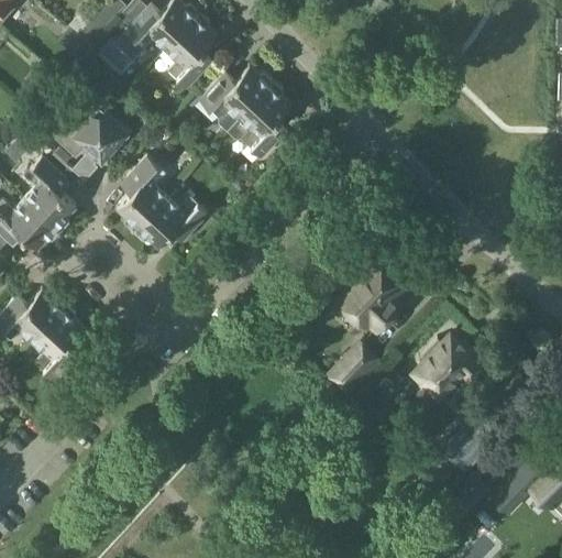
[(0,26),(18,6),(10,0),(0,0),(0,26)]
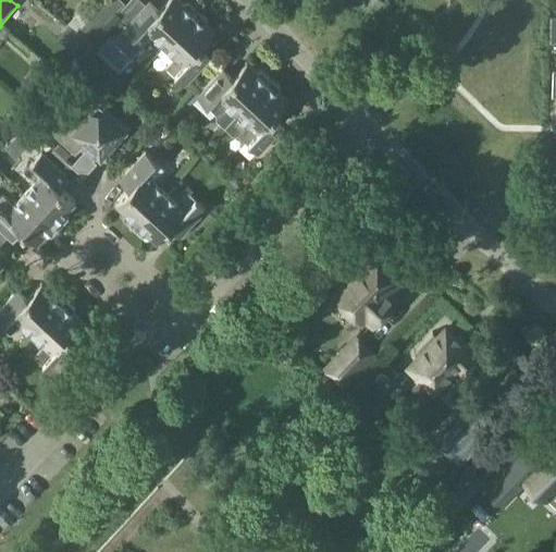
[(118,0),(108,0),(86,24),(76,35),(88,45),(124,5),(118,0)]
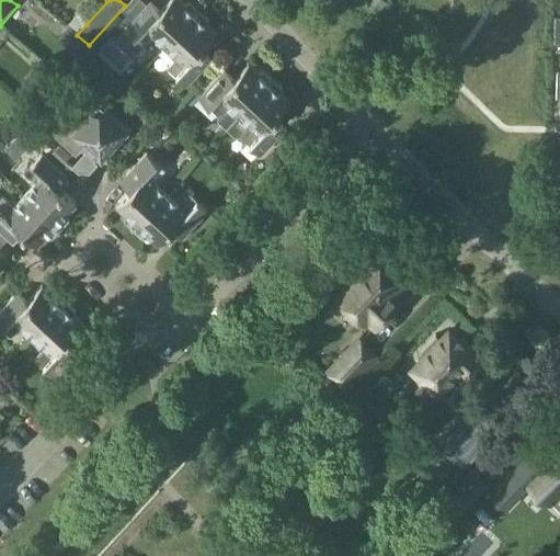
[(134,0),(117,19),(127,29),(124,32),(143,49),(153,38),(164,49),(198,13),(190,4),(183,7),(176,0),(171,0),(159,13),(156,18),(146,8),(146,9),(136,0),(134,0)]
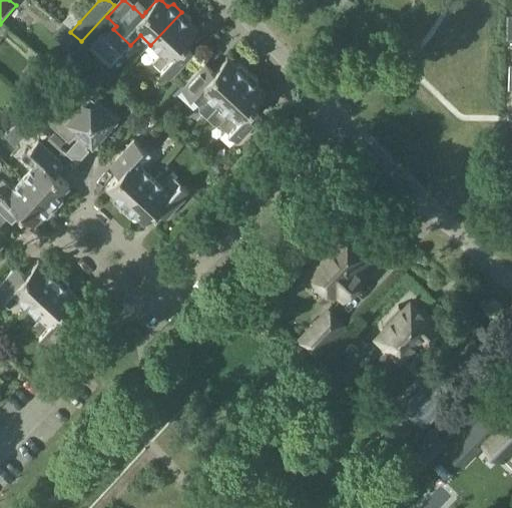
[(337,11),(348,17),(349,16),(354,7),(343,1),(337,11)]
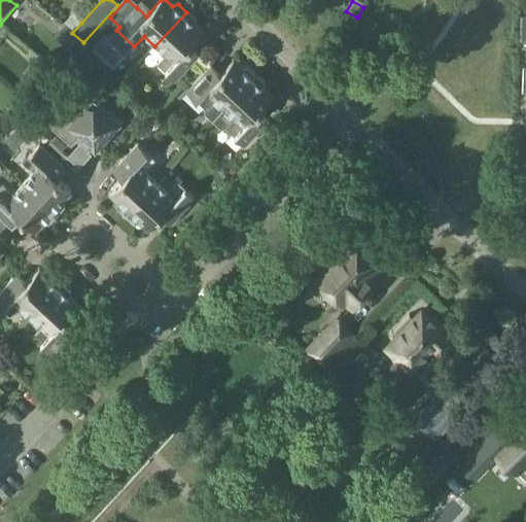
[(196,21),(186,12),(154,46),(166,57),(156,67),(174,83),(195,61),(185,53),(203,34),(194,26),(196,21)]
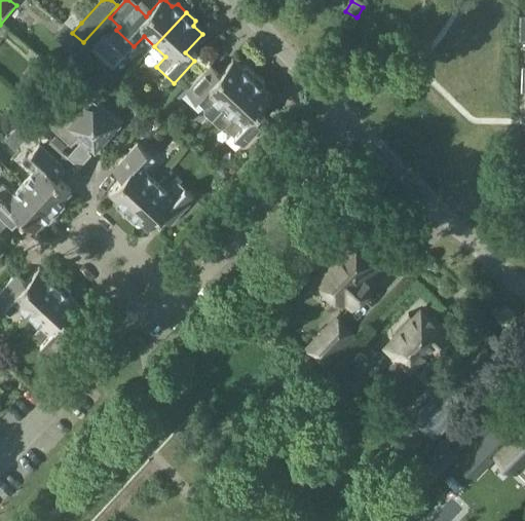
[(212,124),(256,77),(247,69),(241,71),(232,63),(215,81),(207,72),(185,95),(203,111),(203,116),(212,124)]
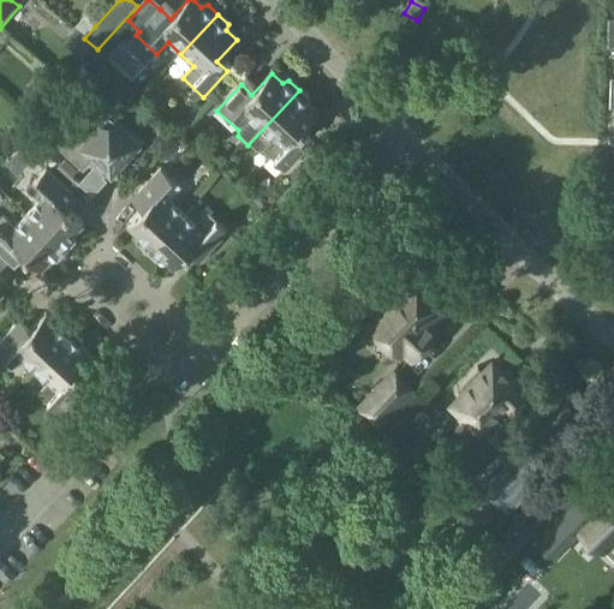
[(42,77),(27,95),(43,109),(59,93),(42,77)]
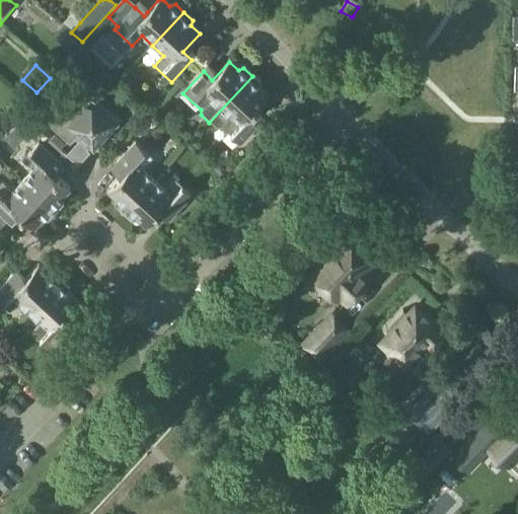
[(252,76),(209,123),(217,130),(222,130),(239,146),(260,125),(250,116),(268,98),(260,90),(261,84),(252,76)]
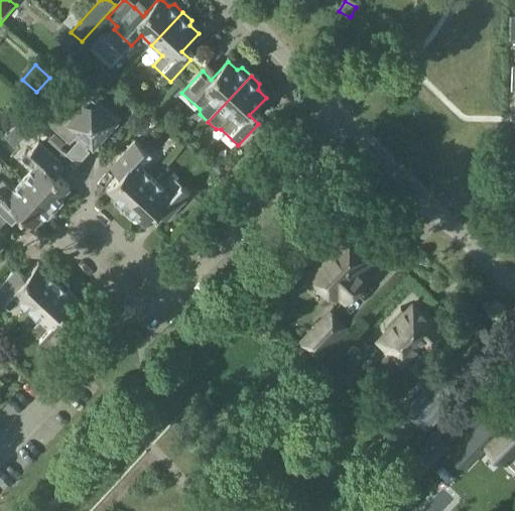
[(90,148),(95,148),(116,125),(99,108),(98,109),(83,109),(82,108),(73,119),(62,109),(46,126),(69,146),(77,137),(89,149),(90,148)]
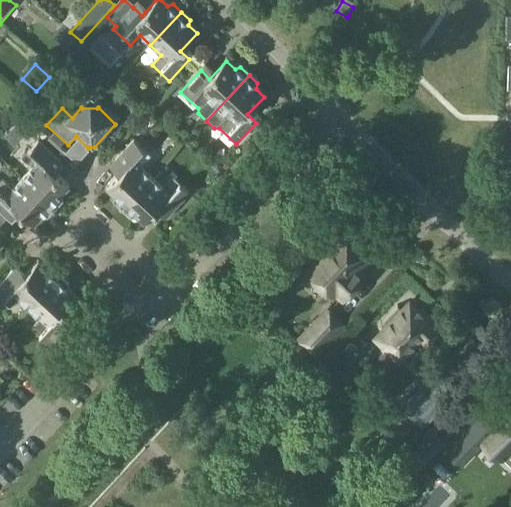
[(17,132),(27,122),(18,114),(9,124),(17,132)]
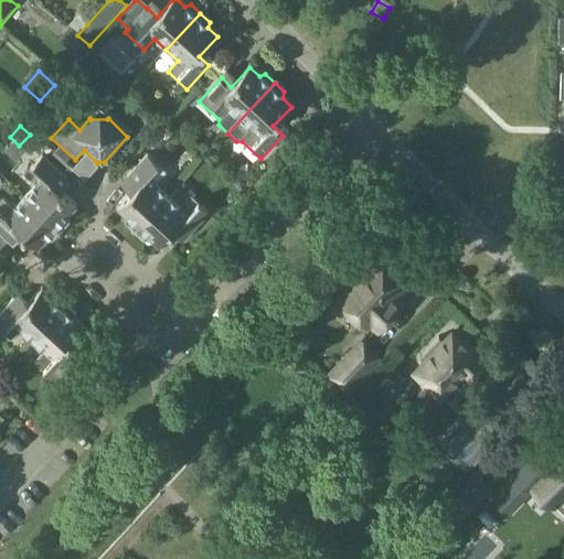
[(59,151),(54,156),(66,167),(70,162),(59,151)]
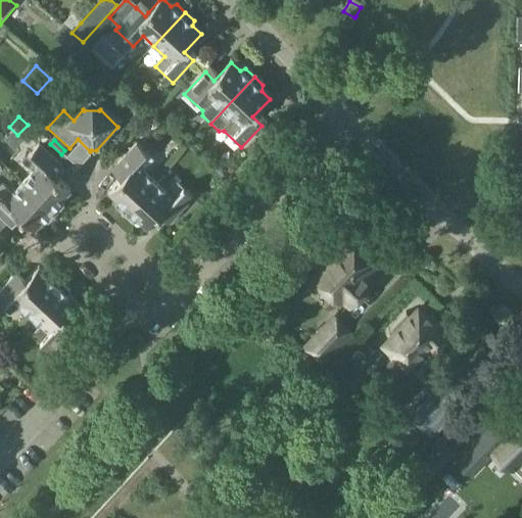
[(123,217),(154,183),(144,173),(153,162),(136,146),(115,169),(124,177),(107,195),(115,203),(114,208),(123,217)]
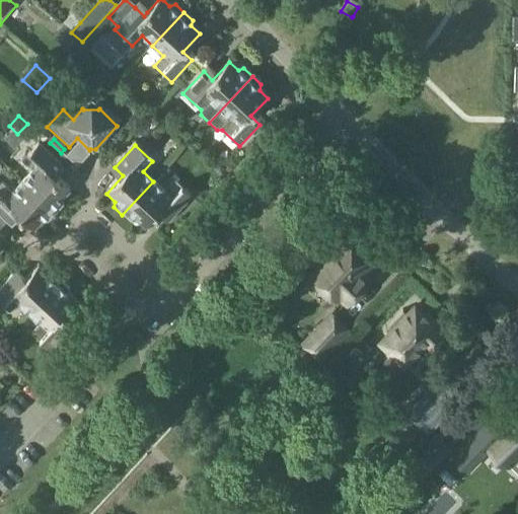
[(21,184),(55,215),(63,207),(61,201),(69,192),(51,175),(59,166),(38,146),(21,163),(31,173),(21,184)]
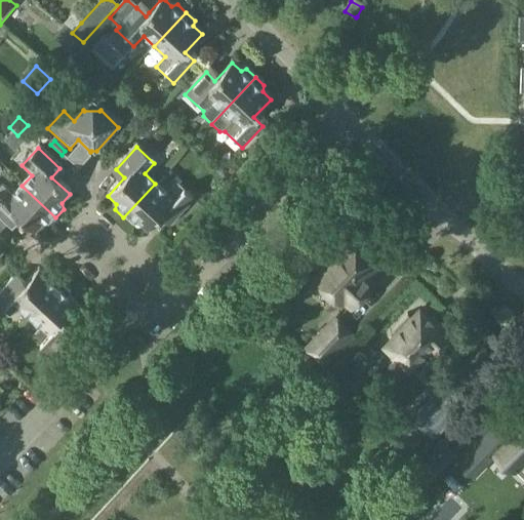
[(155,184),(123,217),(132,226),(137,225),(147,232),(163,213),(172,223),(193,200),(175,184),(166,194),(155,184)]
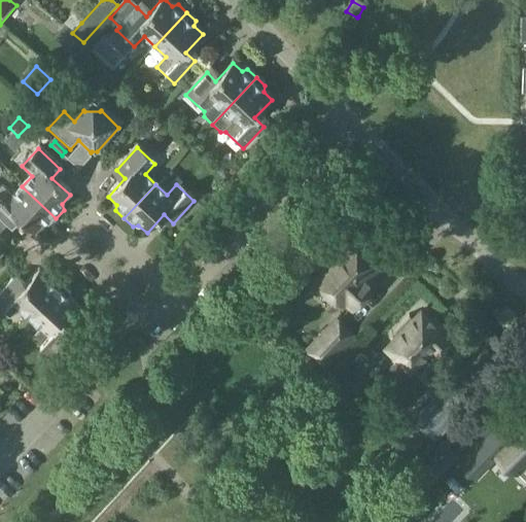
[(56,218),(22,186),(11,198),(1,187),(0,188),(0,219),(7,227),(15,217),(33,235),(41,225),(47,227),(56,218)]
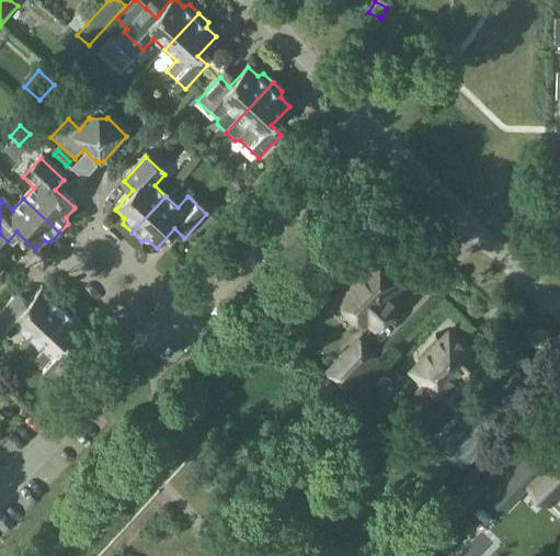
[(374,263),(338,302),(363,326),(367,321),(377,330),(398,308),(395,304),(392,306),(387,301),(399,287),(396,284),(398,282),(398,279),(391,272),(388,272),(386,275),(374,263)]
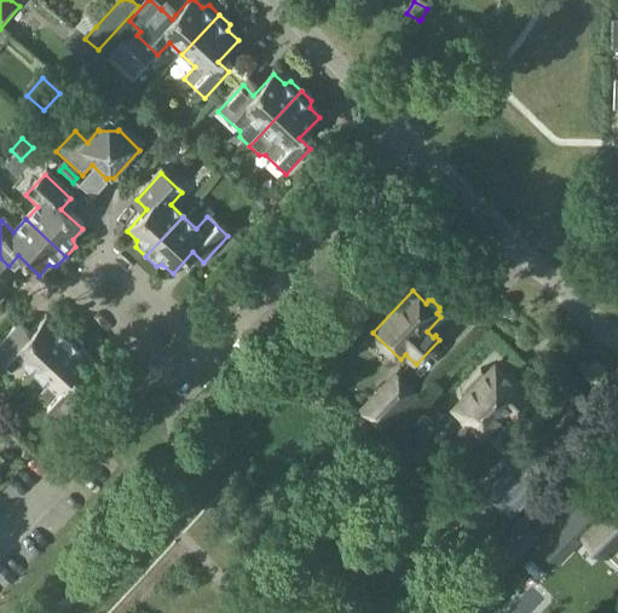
[(34,376),(71,336),(62,327),(55,329),(45,319),(24,341),(13,331),(0,345),(0,366),(10,376),(22,364),(34,376)]
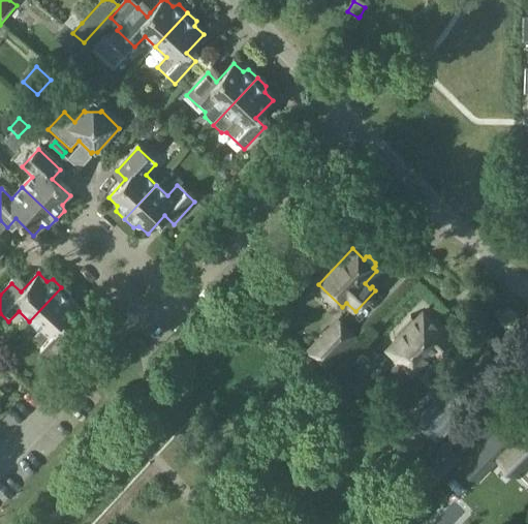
[(61,287),(29,321),(40,332),(30,342),(49,359),(69,337),(60,329),(78,310),(68,302),(69,296),(61,287)]
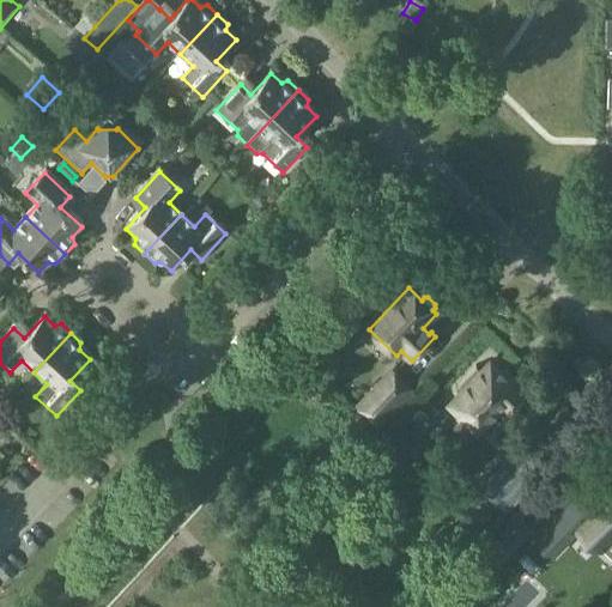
[(464,394),(453,405),(465,417),(449,432),(465,448),(501,410),(508,417),(527,396),(511,382),(509,384),(490,366),(479,377),(472,377),(464,386),(464,394)]
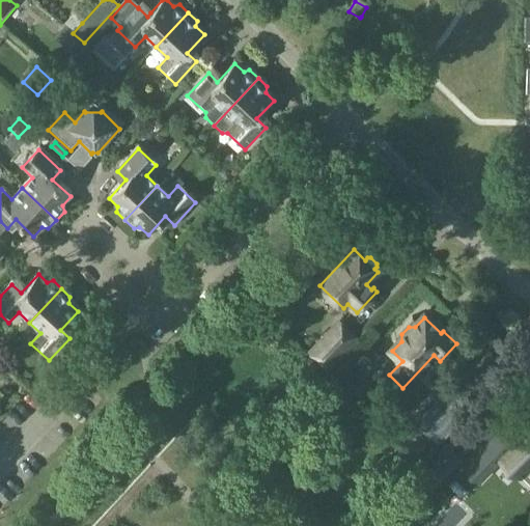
[(339,326),(310,356),(326,370),(354,340),(339,326)]
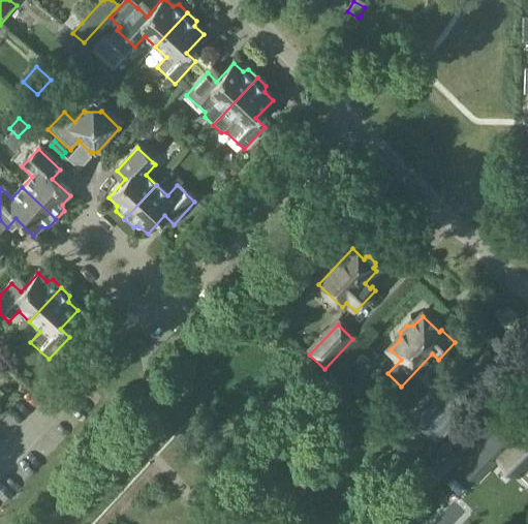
[(460,420),(439,400),(413,427),(435,447),(460,420)]
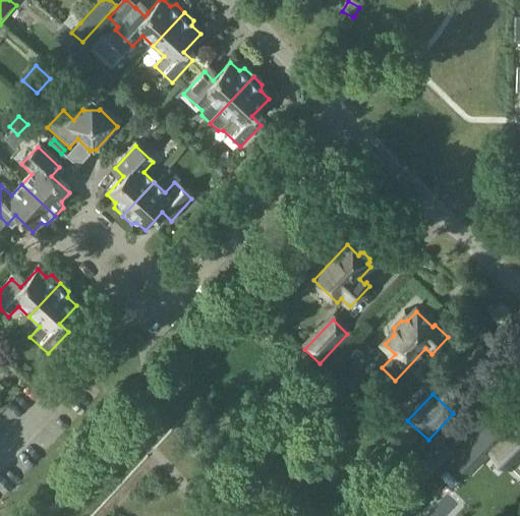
[(506,426),(500,433),(488,421),(453,459),(471,476),(493,453),(511,470),(519,460),(519,413),(507,427),(506,426)]
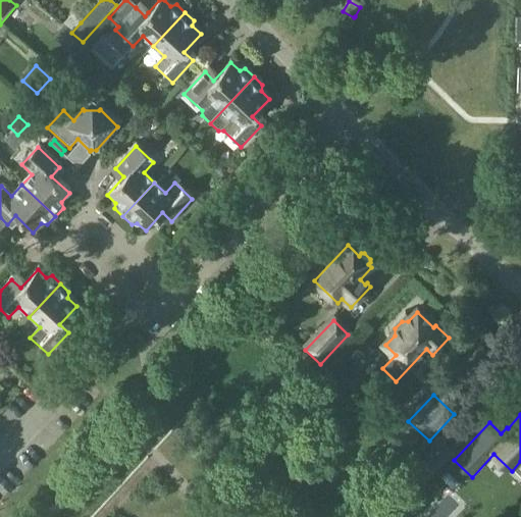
[(402,428),(381,451),(397,465),(417,443),(402,428)]
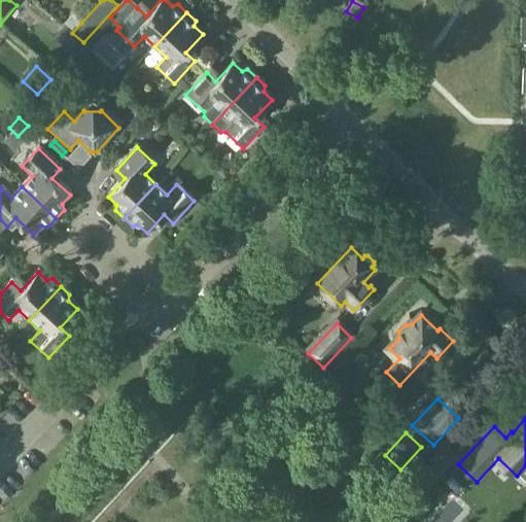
[(428,458),(417,471),(430,483),(442,471),(428,458)]
